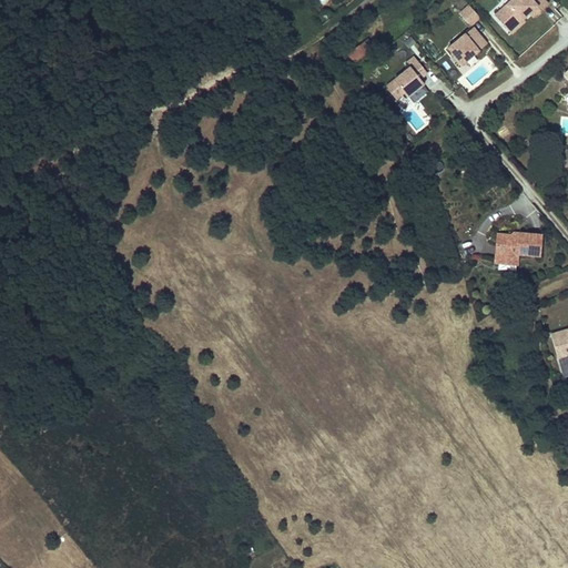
[(495,14),(511,33),(531,14),(534,16),(548,3),(545,0),(497,0),(501,4),(498,8),(500,10),(495,14)]
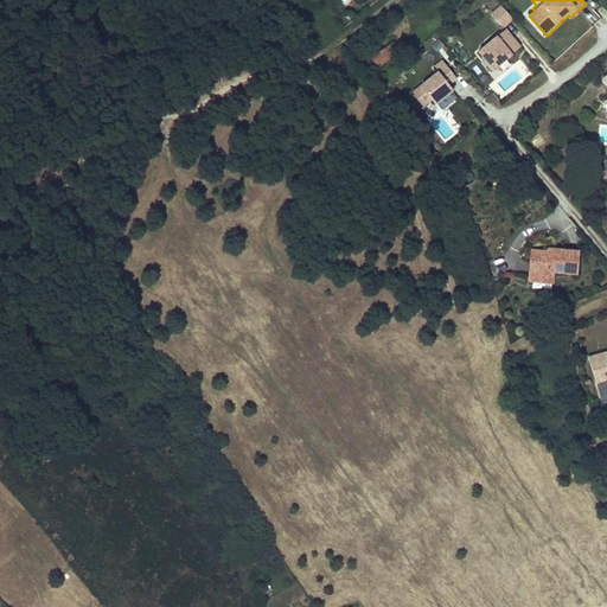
[(512,17),(502,5),(492,13),(503,25),(512,17)]
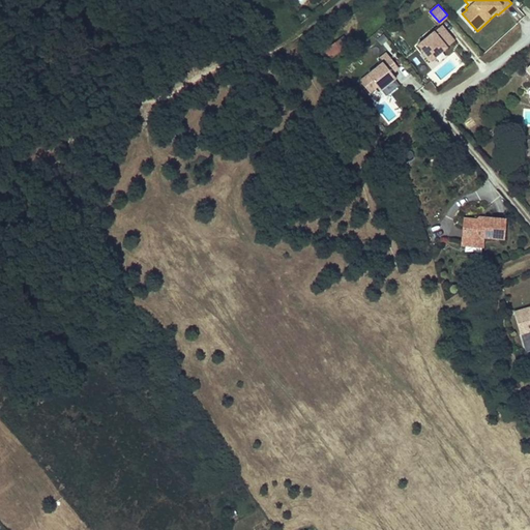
[(394,22),(399,26),(404,22),(400,18),(394,22)]
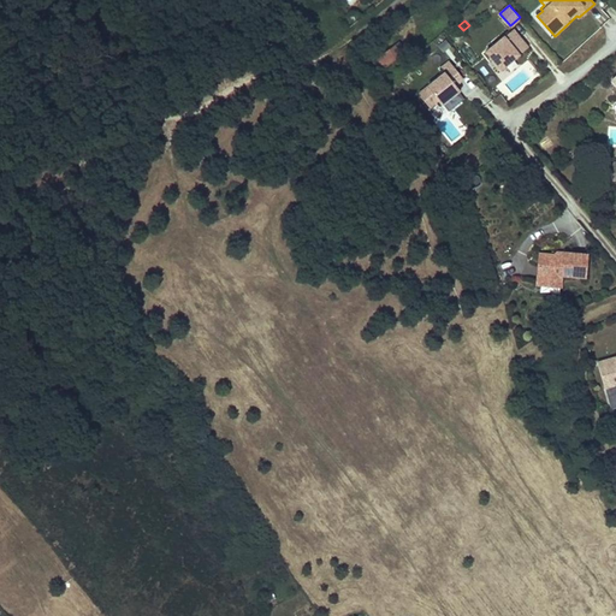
[(513,29),(486,51),(501,69),(527,47),(513,29)]
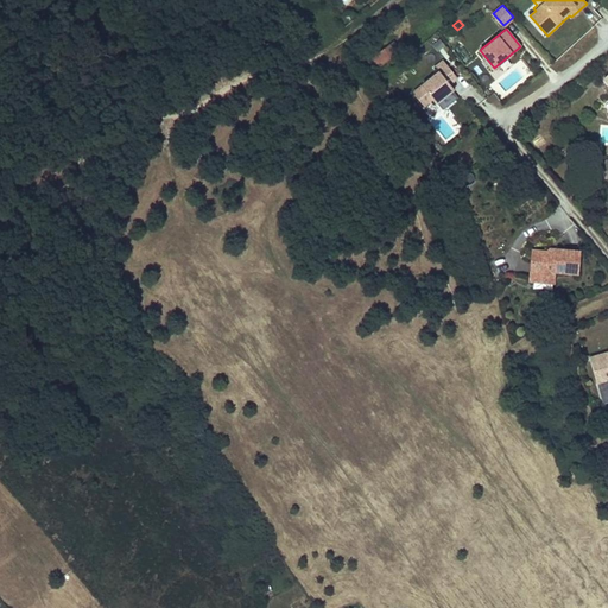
[(393,42),(386,48),(393,56),(400,51),(393,42)]
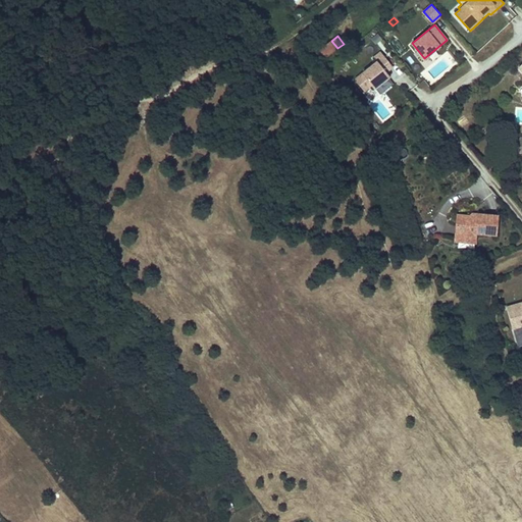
[(322,48),(328,56),(337,48),(331,41),(322,48)]
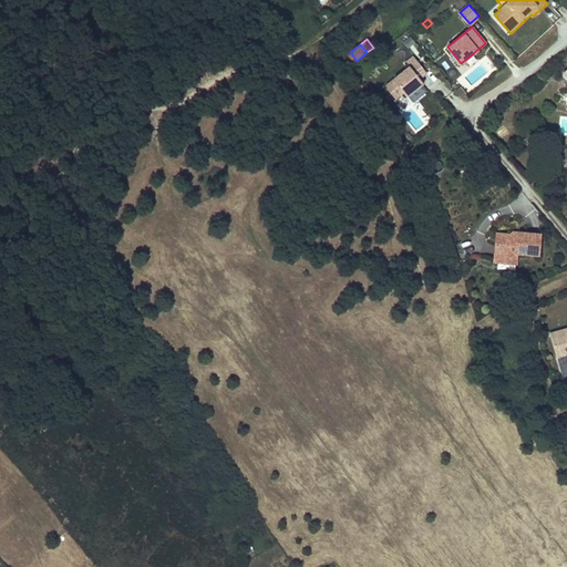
[(357,61),(350,52),(347,54),(353,63),(357,61)]
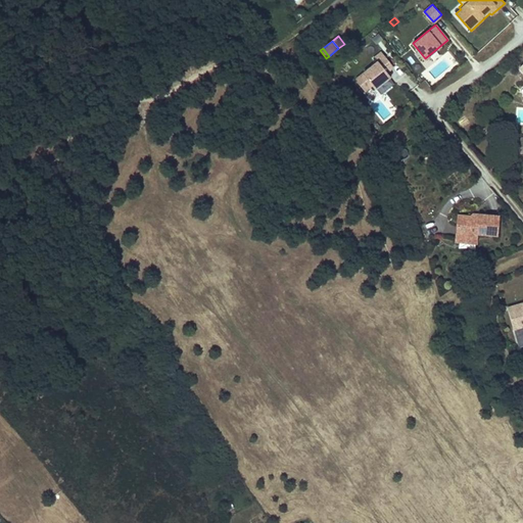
[(393,66),(382,51),(375,57),(378,61),(355,79),(365,90),(372,85),(375,88),(390,76),(387,72),(393,66)]
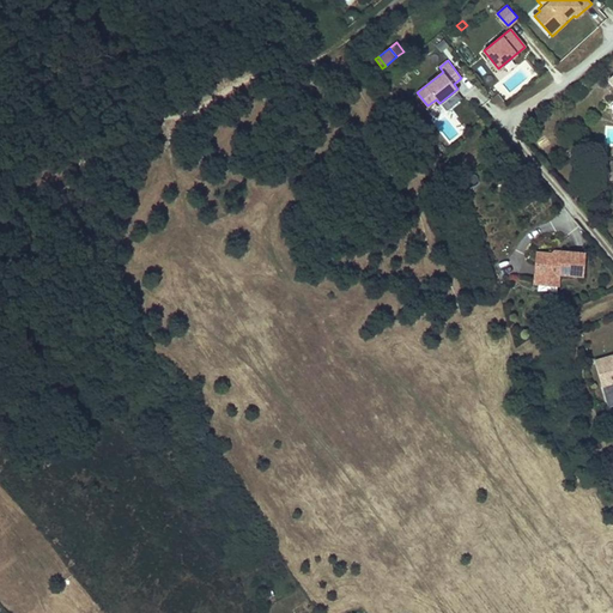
[(612,174),(612,161),(612,159),(602,167),(610,176),(612,174)]
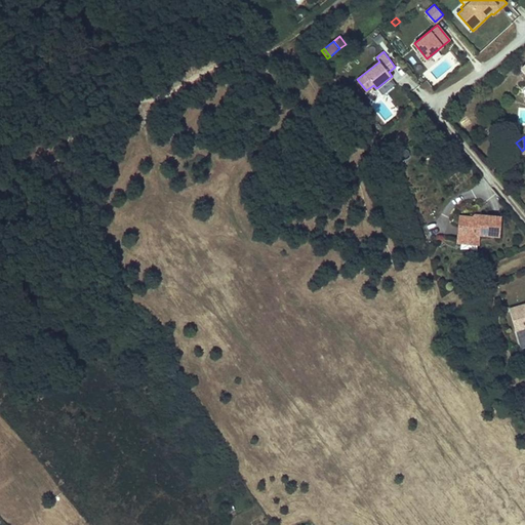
[(460,215),(458,234),(479,236),(479,234),(500,236),(501,216),(481,214),(481,217),(476,216),(460,215)]
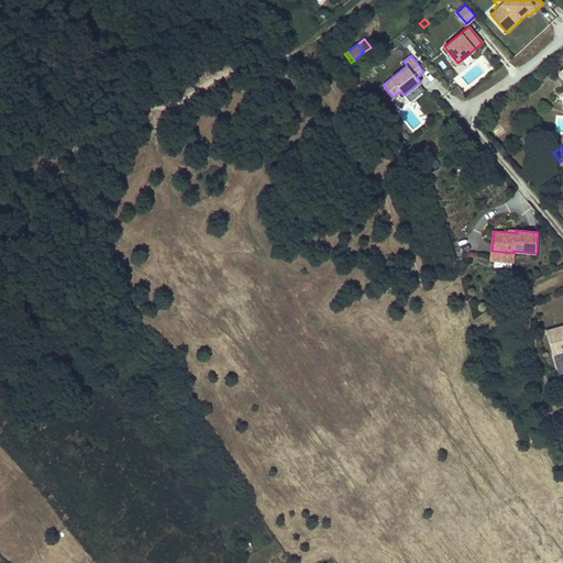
[(514,253),(492,251),(490,260),(512,262),(514,253)]
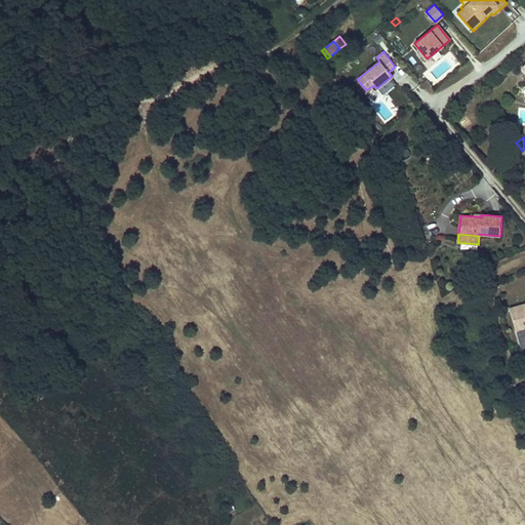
[(524,304),(509,309),(516,331),(524,328),(524,304)]
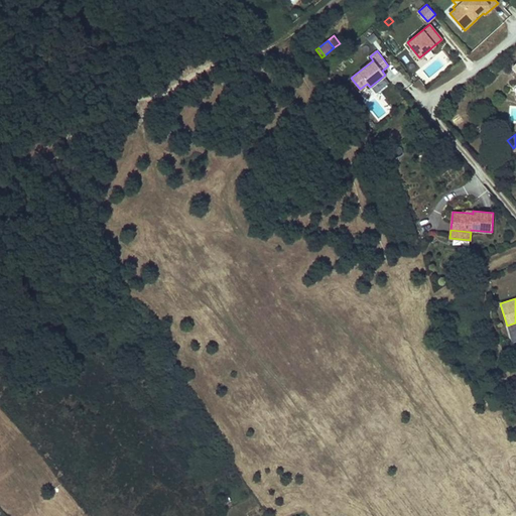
[(515,323),(507,326),(512,343),(515,341),(515,323)]
